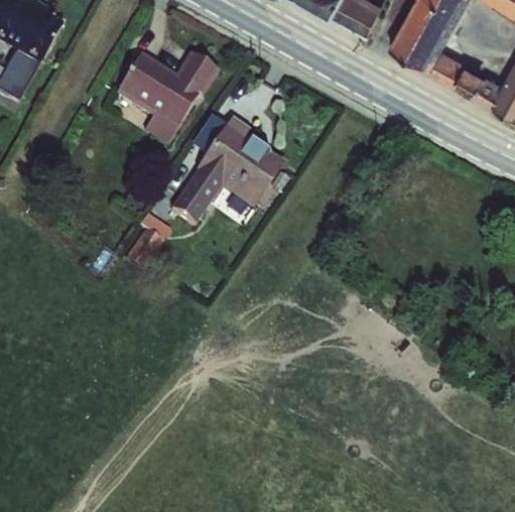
[(3,0),(0,5),(0,37),(16,46),(4,69),(0,75),(0,88),(20,100),(65,20),(48,12),(36,6),(39,0),(3,0)]
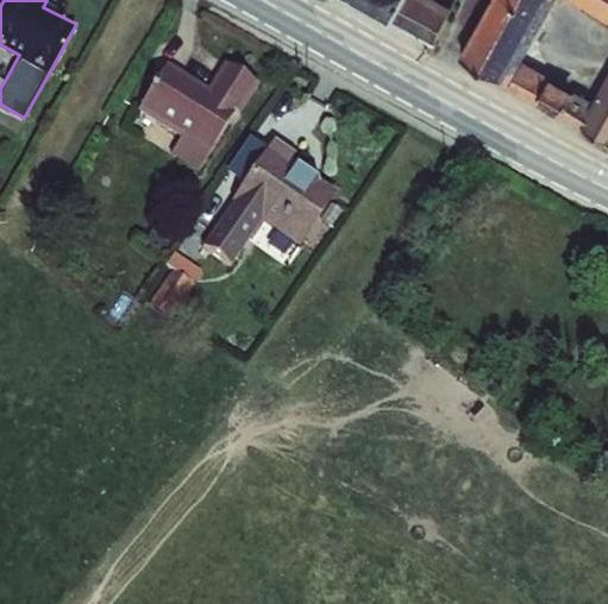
[(57,14),(61,8),(46,0),(43,7),(57,14)]
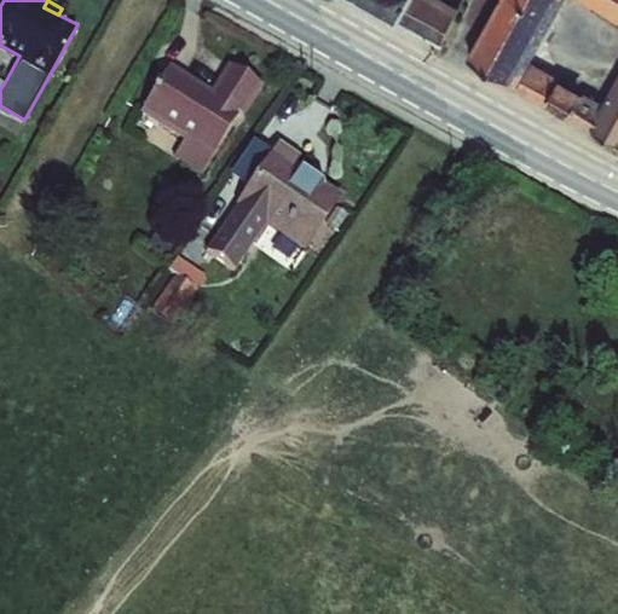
[(375,0),(446,39),(465,0),(375,0)]
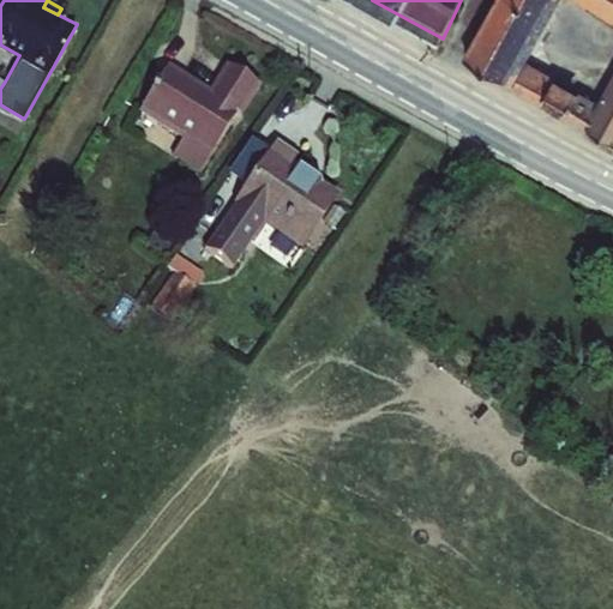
[(493,0),(466,52),(516,78),(529,55),(559,0),(493,0)]
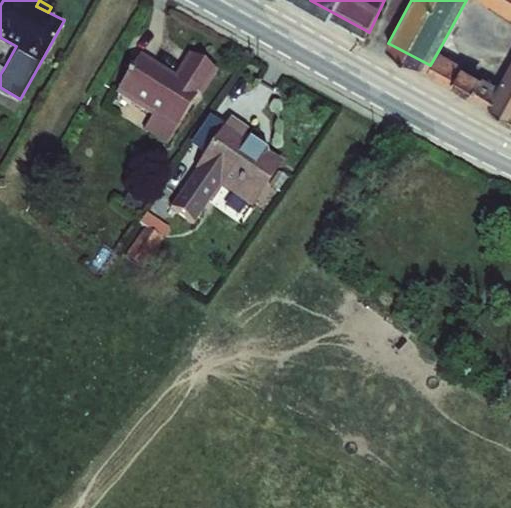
[(430,65),(429,68),(510,110),(510,0),(497,0),(510,7),(510,60),(500,79),(485,71),(441,46),(430,65)]
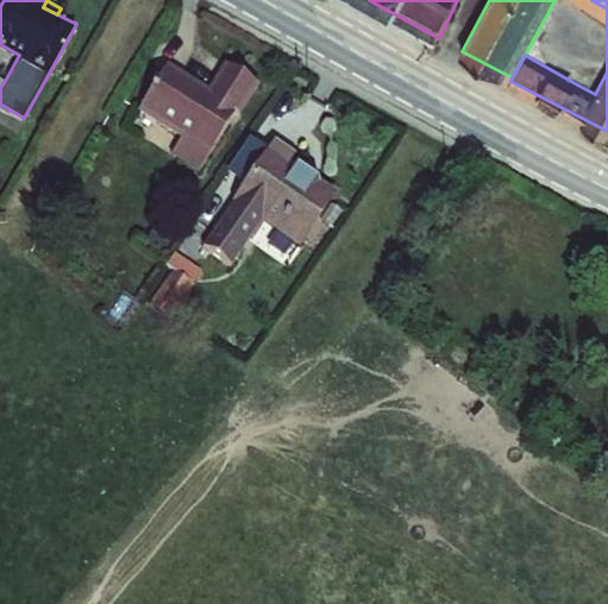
[(170,58),(139,107),(181,134),(171,151),(200,169),(237,107),(242,109),(261,80),(229,57),(210,86),(170,58)]
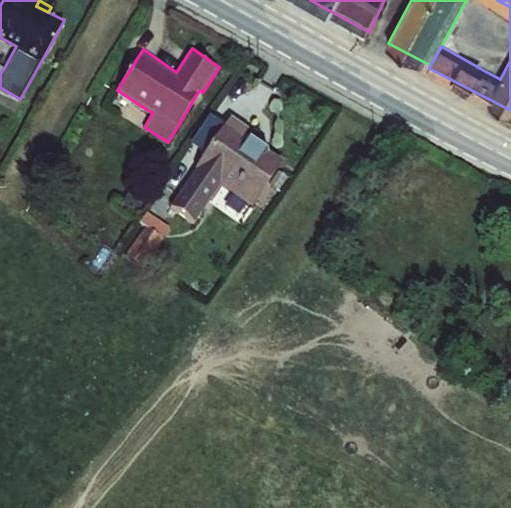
[(232,114),(167,204),(196,221),(221,183),(253,205),(285,158),(246,132),(250,127),(232,114)]
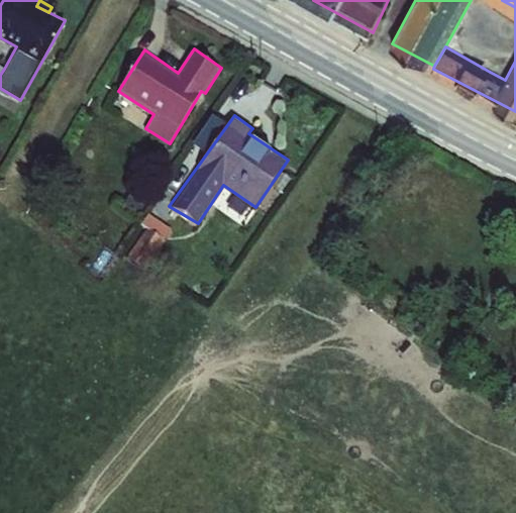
[(292,176),(282,170),(274,183),(283,189),(292,176)]
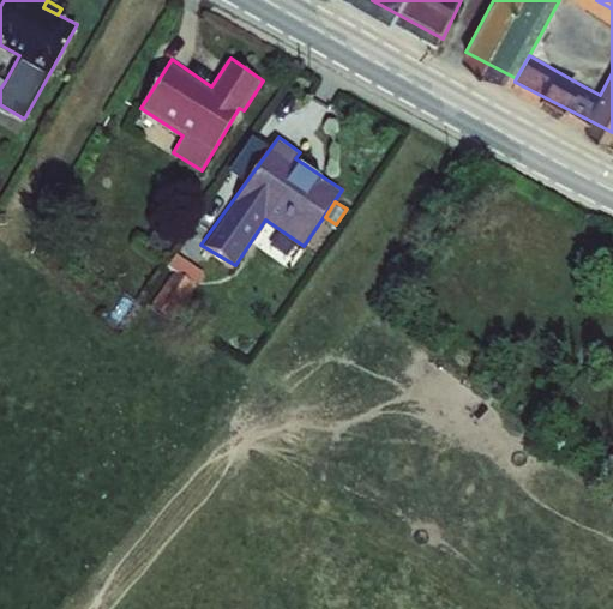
[(174,267),(196,283),(204,269),(178,251),(168,264),(174,267)]
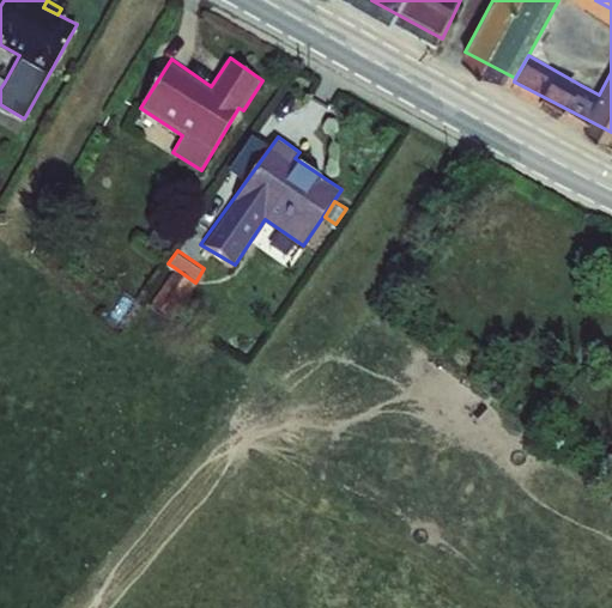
[(195,283),(174,267),(150,303),(173,318),(197,283),(195,283)]
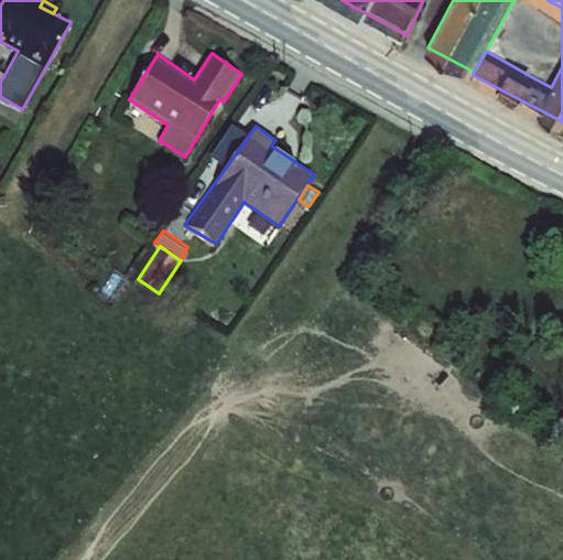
All buildings are outlined.
